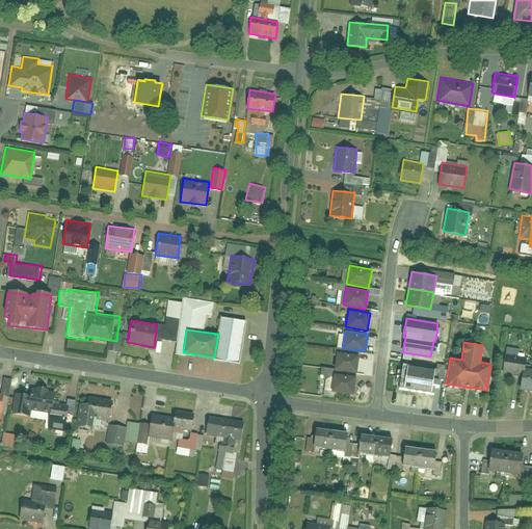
[(358,354),(336,351),(334,369),(356,372),(358,354)]
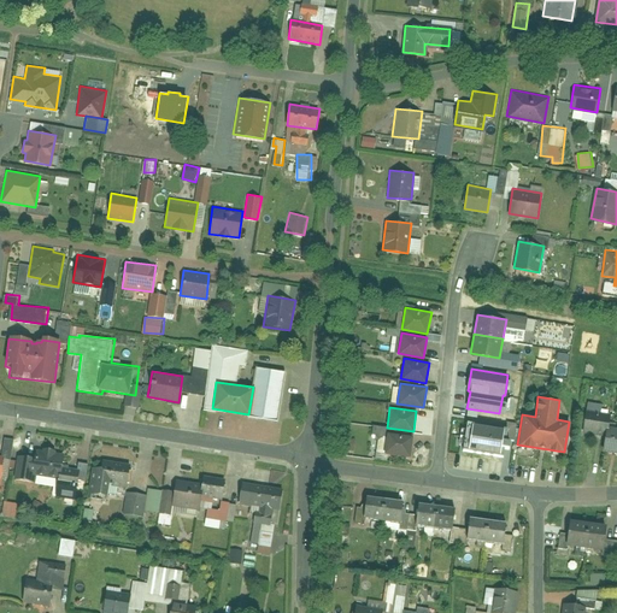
[(582,431),(605,435),(606,426),(607,428),(610,413),(586,410),(582,431)]
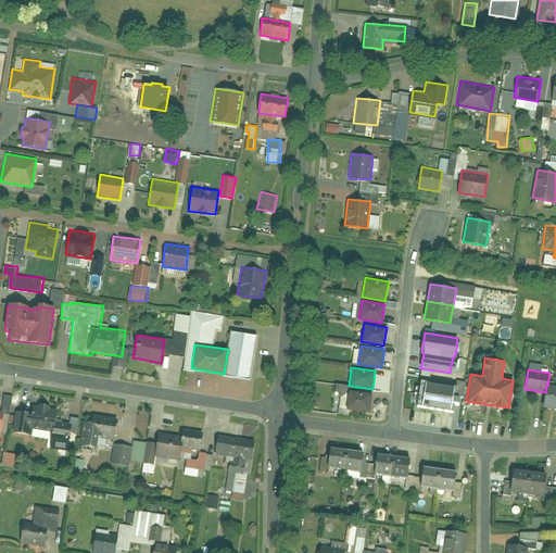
[(415,405),(453,411),(457,385),(419,378),(415,405)]
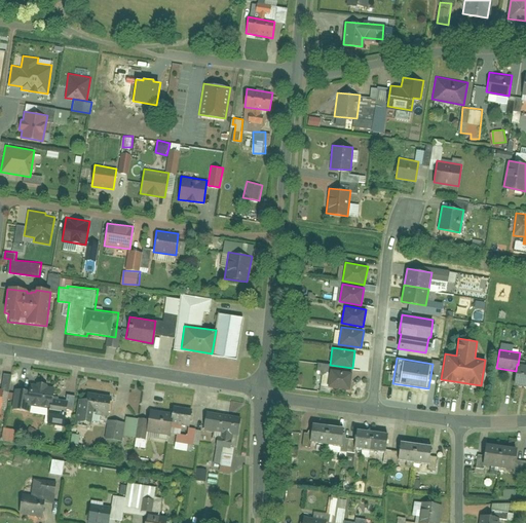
[(318,370),(327,373),(330,365),(321,362),(318,370)]
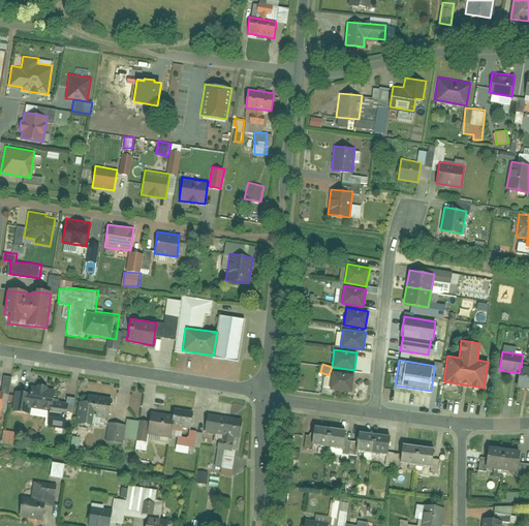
[(517,385),(528,387),(528,367),(521,367),(520,366),(519,373),(517,385)]
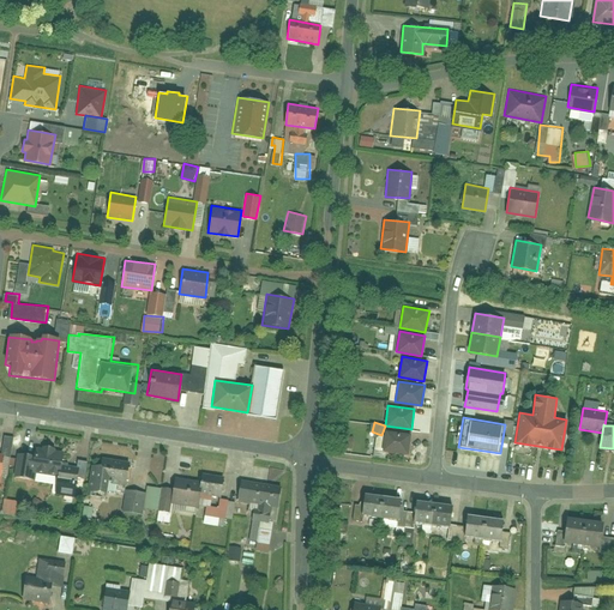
[(385,429),(381,451),(407,454),(410,433),(385,429)]
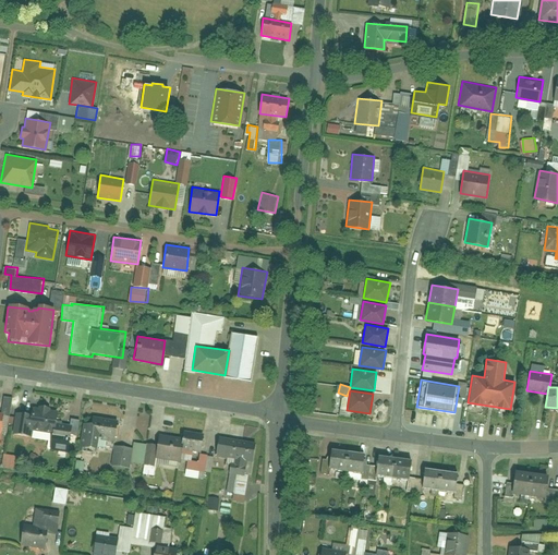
[(32,407),(29,430),(50,433),(48,448),(67,450),(71,424),(55,422),(57,410),(32,407)]
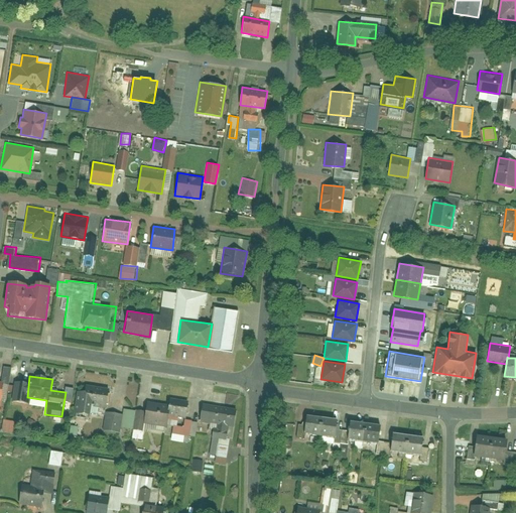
[(88,414),(90,403),(105,406),(108,386),(86,383),(85,389),(77,388),(73,412),(88,414)]
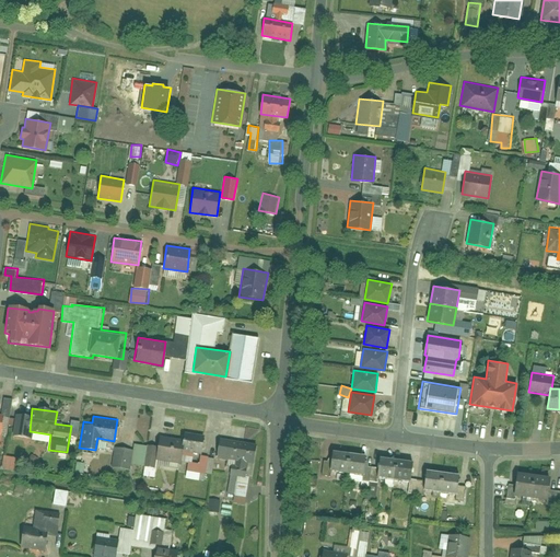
[(160,434),(155,459),(181,463),(181,460),(191,462),(194,452),(201,453),(205,433),(183,429),(182,439),(160,434)]
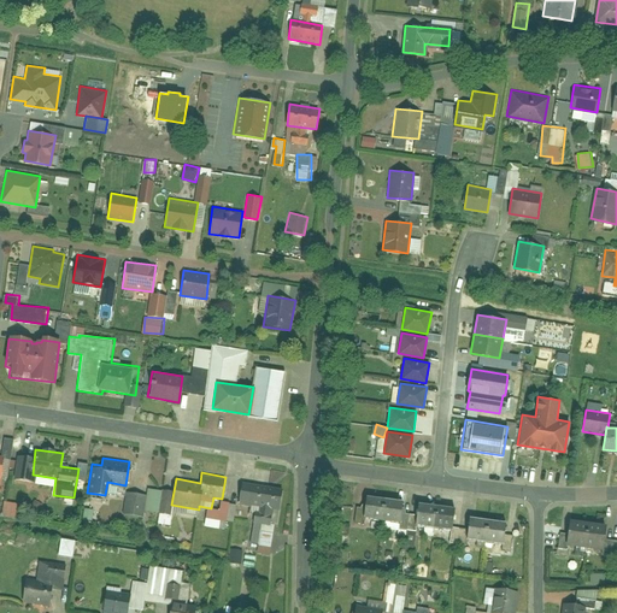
[(241,481),(238,504),(278,508),(282,487),(241,481)]
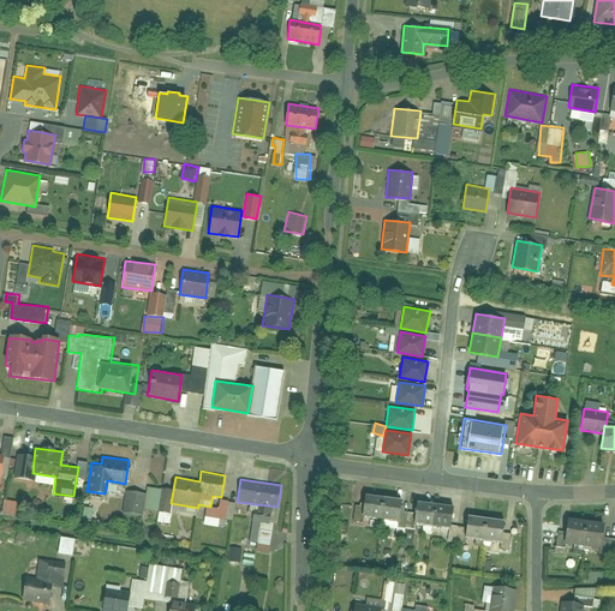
[(362,514),(380,516),(382,496),(364,493),(362,514)]
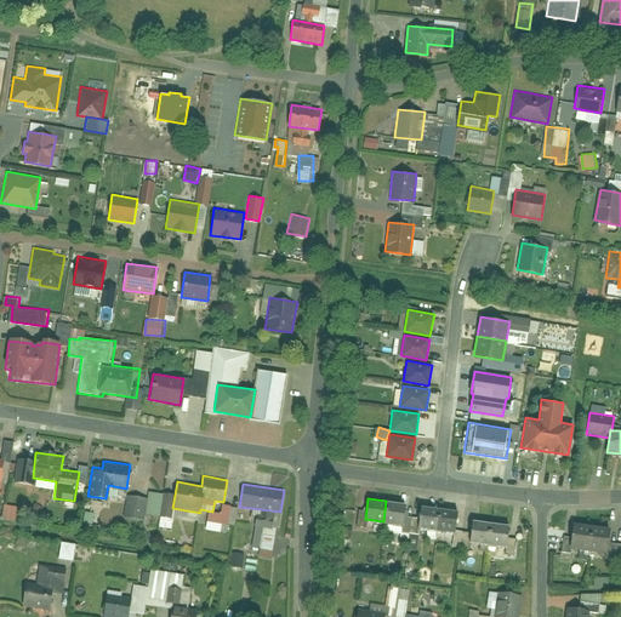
[(386,501),(383,521),(402,525),(405,503),(386,501)]
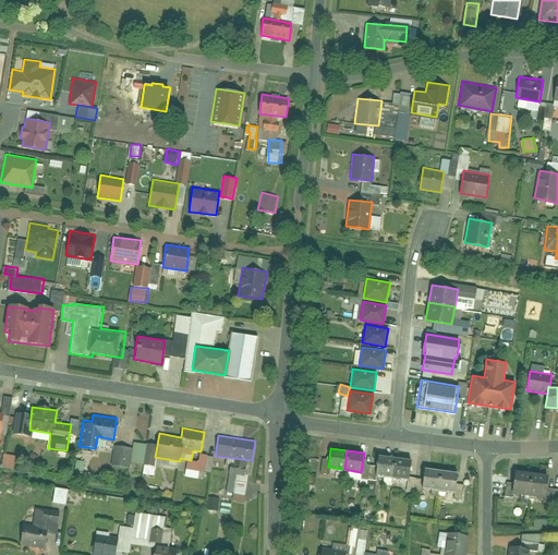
[(4,454),(3,466),(14,467),(14,455),(4,454)]
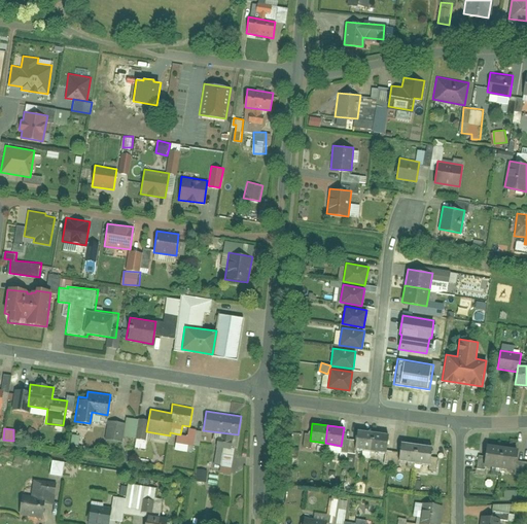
[(370,450),(372,431),(356,429),(354,447),(370,450)]
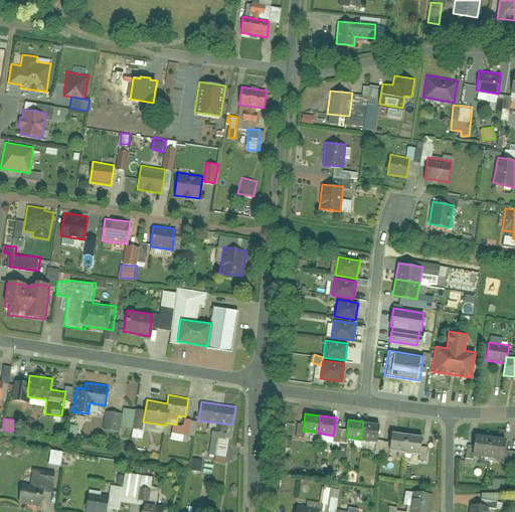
[(363,421),(361,440),(377,442),(379,423),(363,421)]
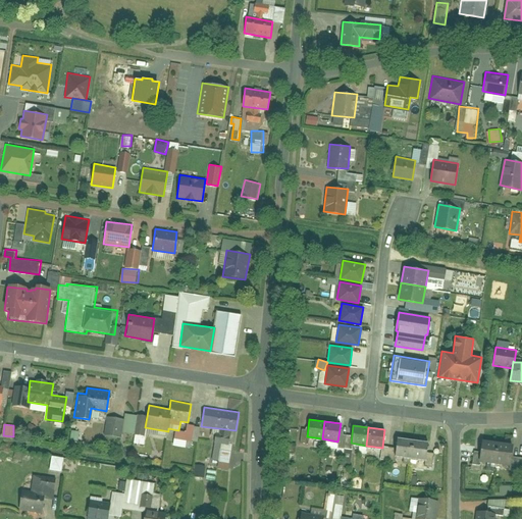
[(409,457),(412,438),(397,436),(395,455),(409,457)]
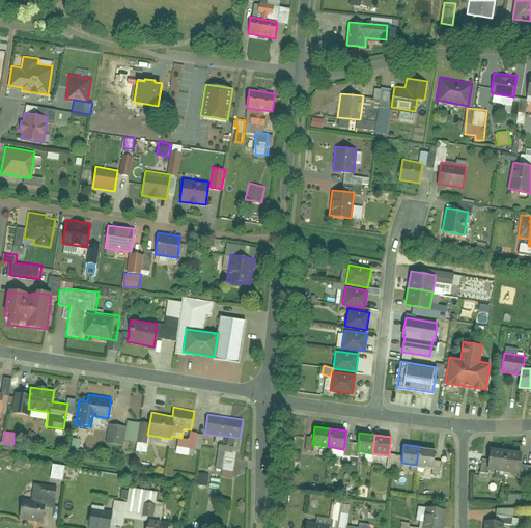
[(419,446),(416,465),(432,468),(435,448),(419,446)]
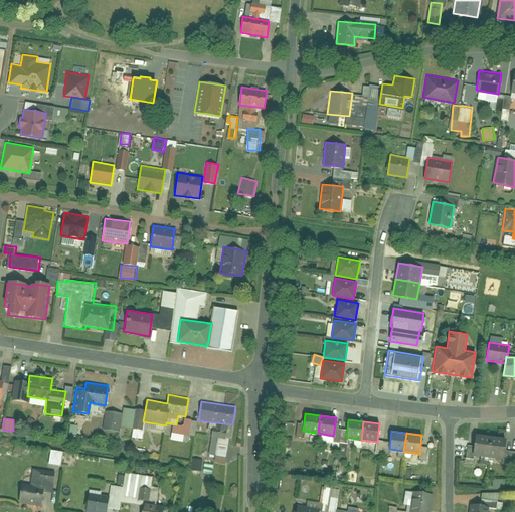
[(475,434),(472,455),(488,457),(491,436),(475,434)]
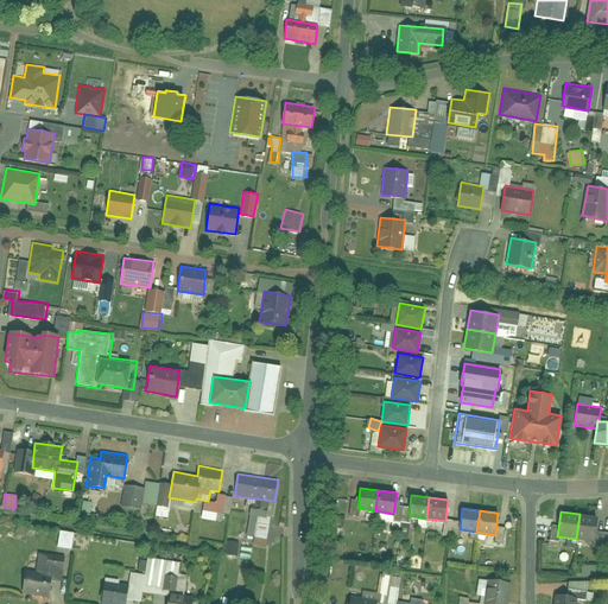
[(580,514),(576,539),(593,541),(596,516),(580,514)]
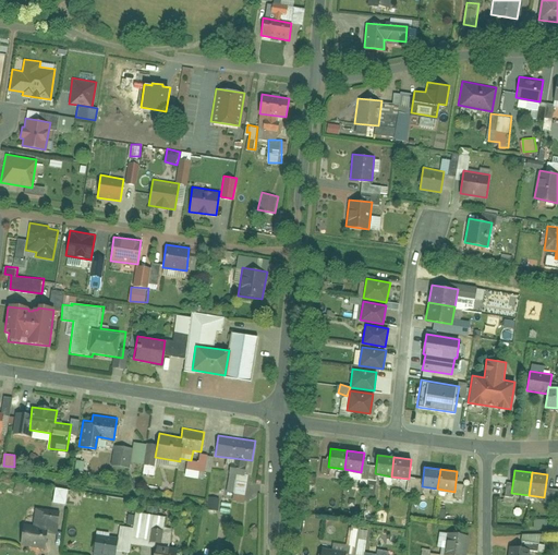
[(57,485),(55,502),(68,503),(70,487),(57,485)]
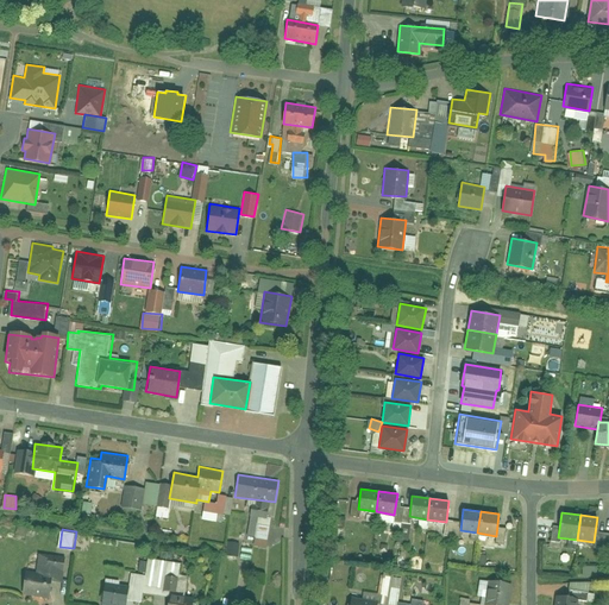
[(227,554),(239,555),(240,541),(227,541),(227,554)]
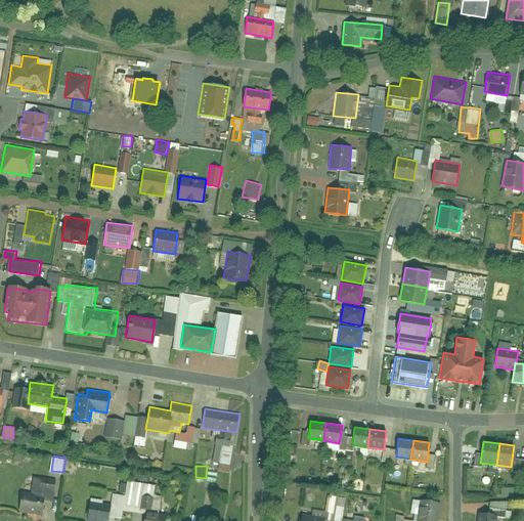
[(20,491),(17,510),(40,514),(43,494),(20,491)]
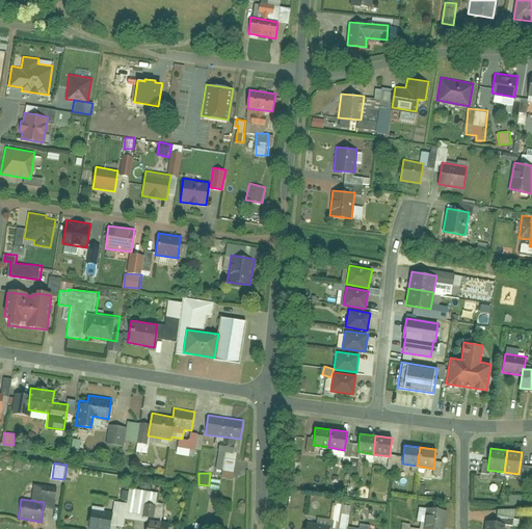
[(426,506),(423,528),(429,528),(444,528),(447,510),(426,506)]
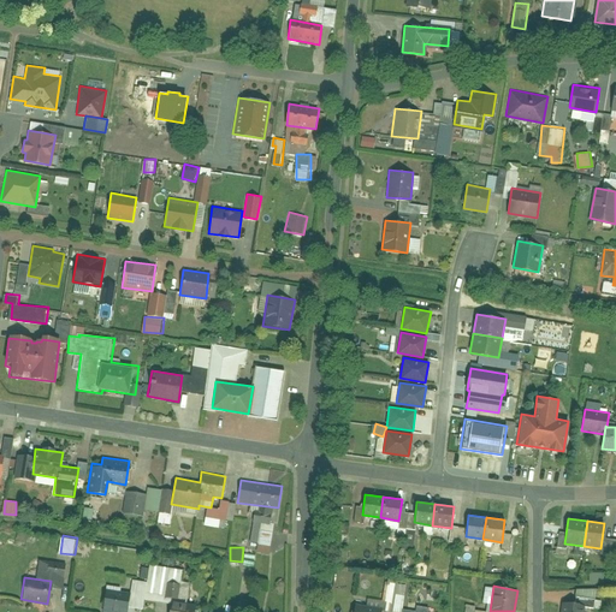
[(101,611),(108,611),(125,611),(129,590),(105,587),(101,611)]
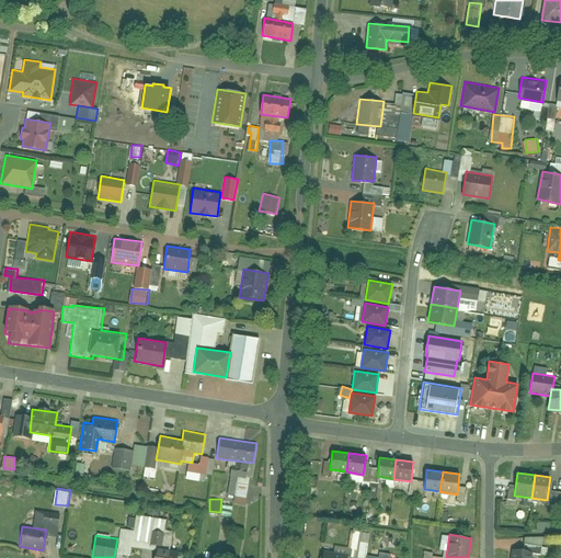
[(155,546),(152,557),(175,557),(178,549),(155,546)]
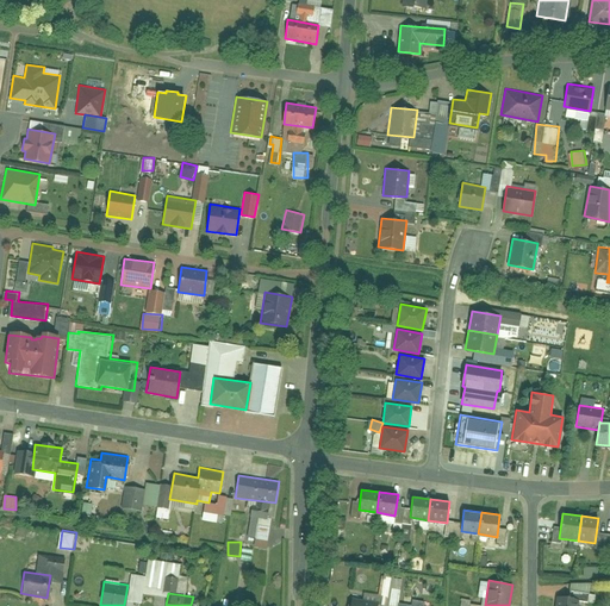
[(555,595),(553,605),(577,605),(579,599),(555,595)]
